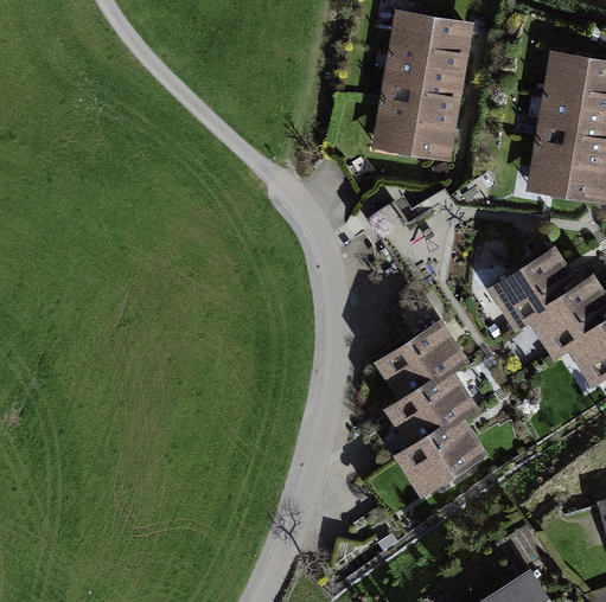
[(395,8),(387,55),(464,68),(472,23),(395,8)]
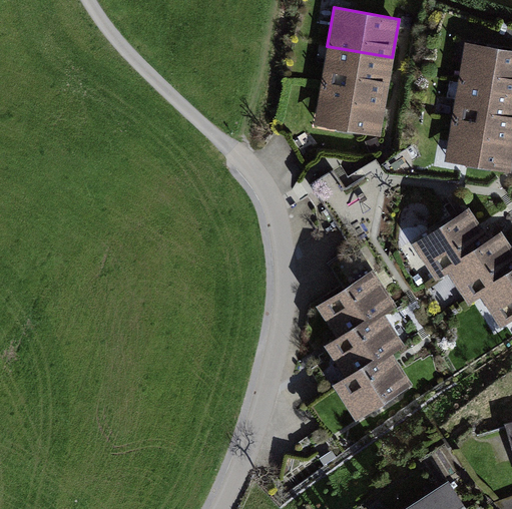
[(511,50),(466,42),(459,81),(511,90),(511,50)]
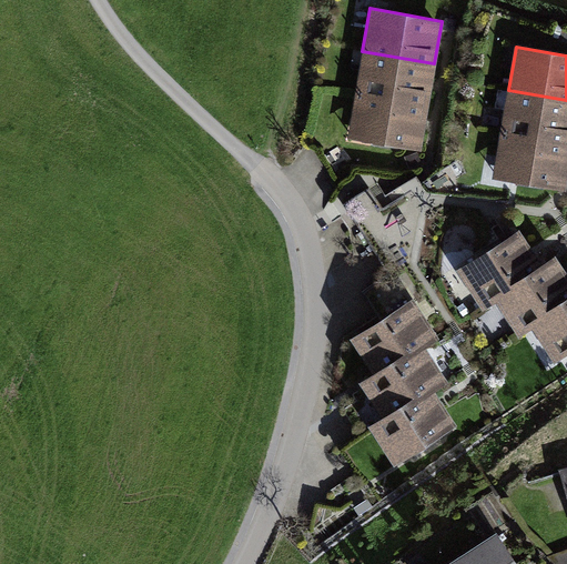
[(362,51),(354,94),(426,107),(434,63),(362,51)]
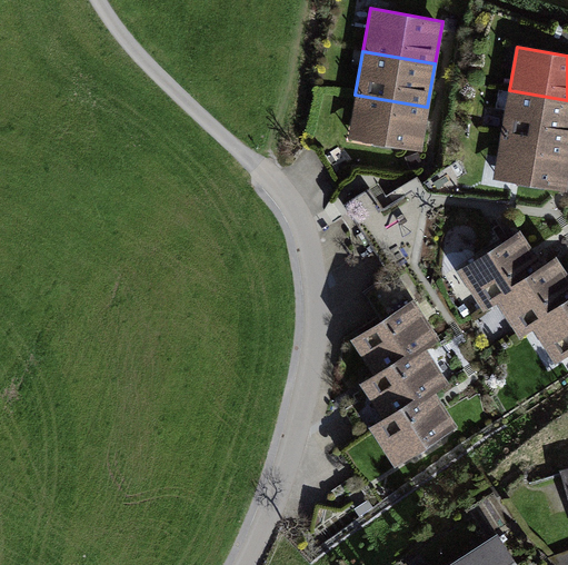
[(567,100),(509,90),(501,132),(567,145),(567,100)]
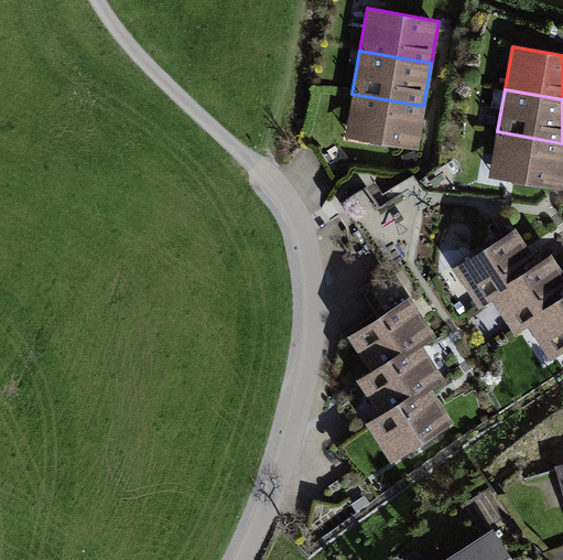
[(352,94),(344,136),(415,149),(423,106),(352,94)]
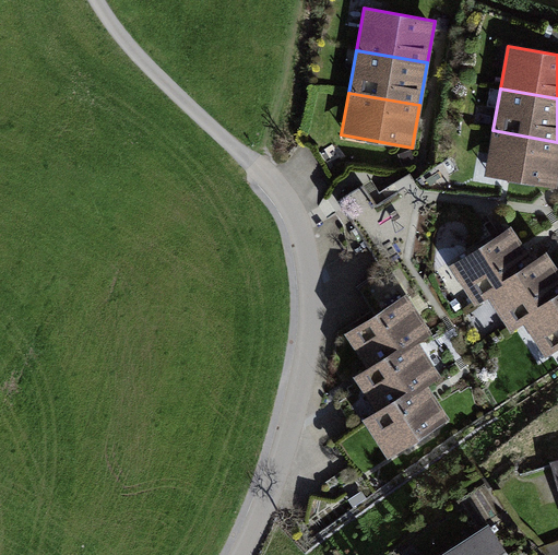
[(557,142),(493,130),(485,173),(556,186),(557,170),(557,142)]
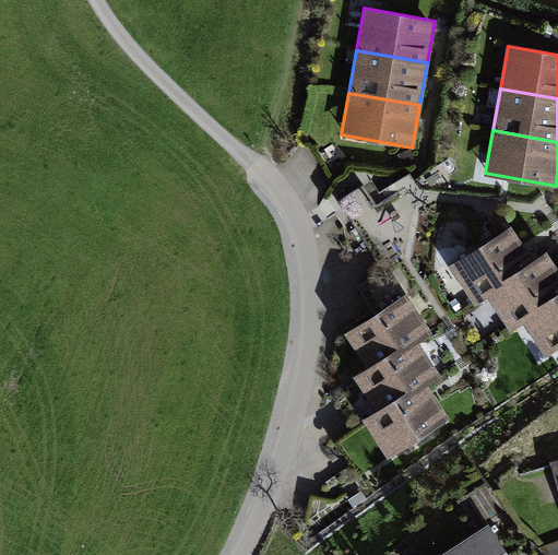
[(473,305),(489,295),(537,266),(517,231),(452,270),(473,305)]
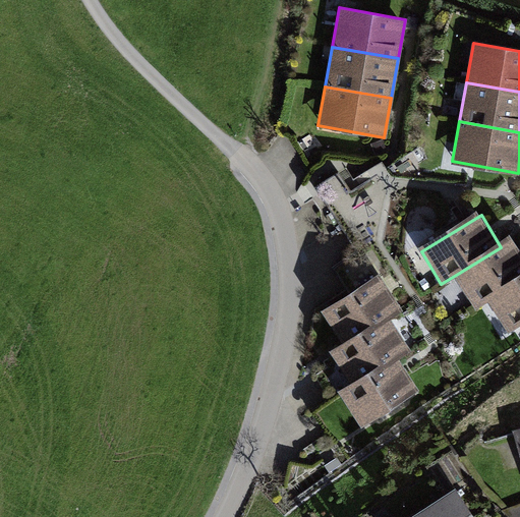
[(476,307),(489,299),(519,280),(519,252),(513,240),(501,247),(456,275),(476,307)]
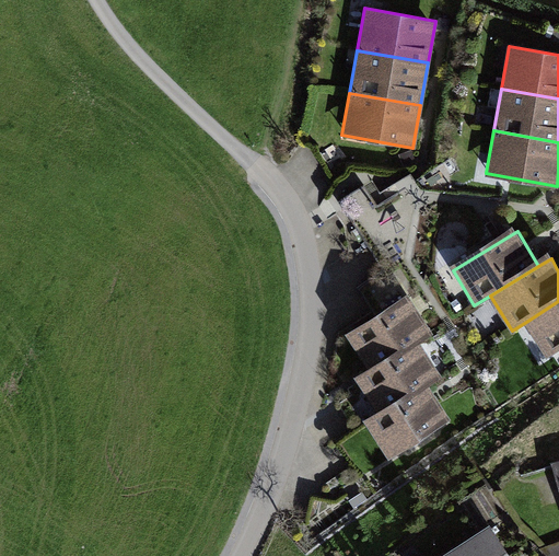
[(347,336),(367,370),(416,340),(429,332),(408,299),(347,336)]
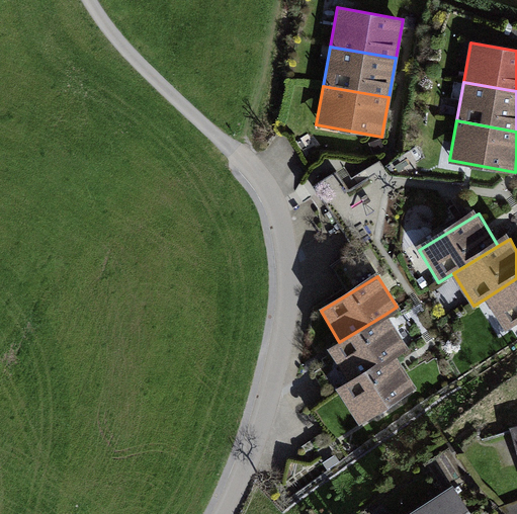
[(516,278),(487,297),(506,330),(516,323),(516,278)]
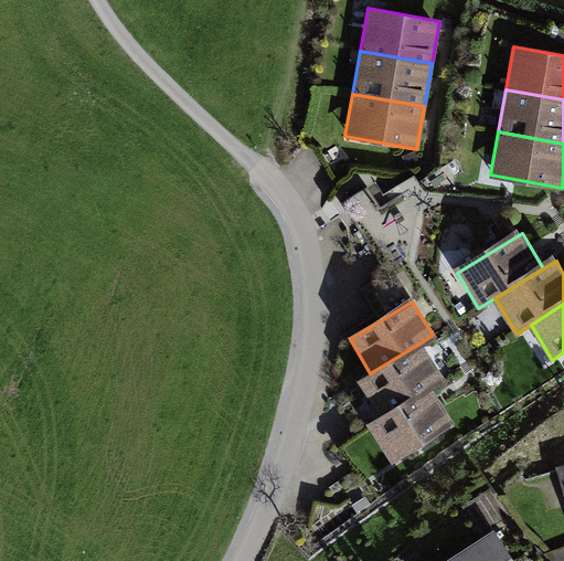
[(359,380),(381,415),(429,385),(440,379),(419,343),(370,373),(359,380)]
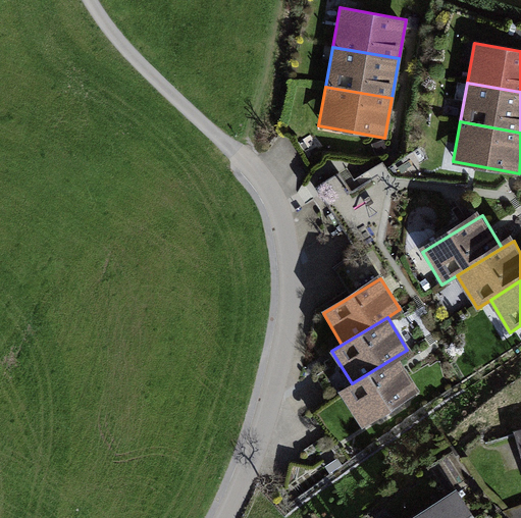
[(416,390),(397,356),(352,383),(342,390),(362,423),(416,390)]
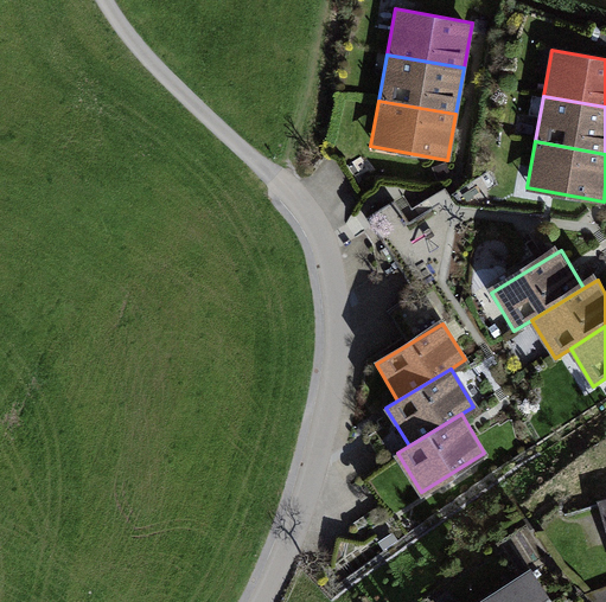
[(566,601),(541,559),(469,601),(566,601)]
